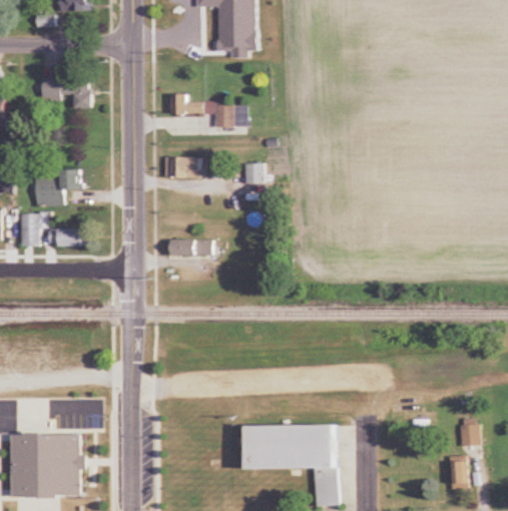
[(58,0),(59,10),(91,10),(90,0),(58,0)]
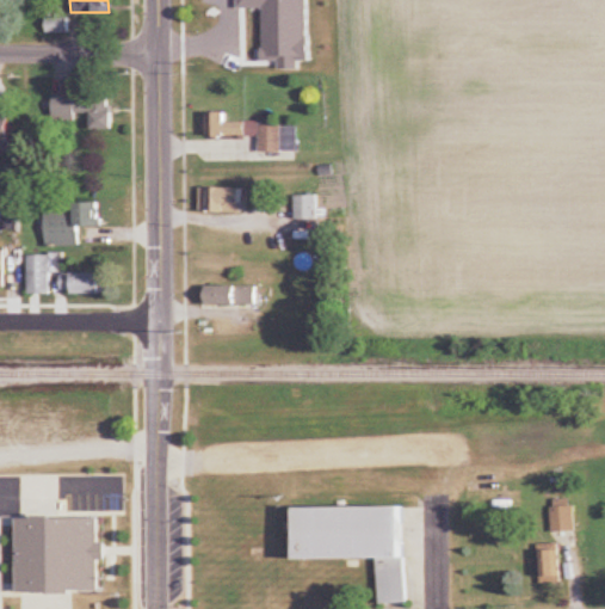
[(44,18),(44,31),(63,31),(63,18),(44,18)]
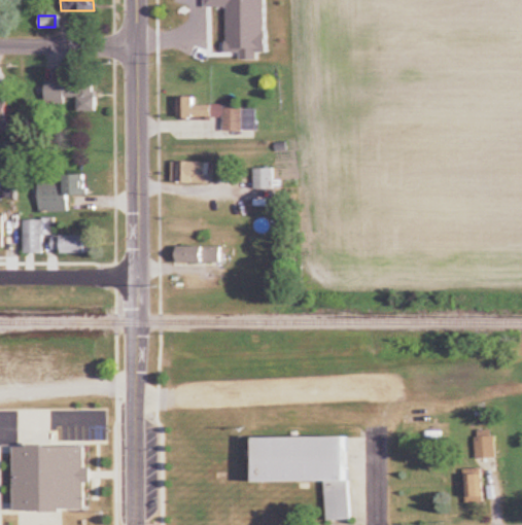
[(63,104),(63,97),(75,97),(75,112),(93,112),(93,79),(43,79),(43,104),(63,104)]
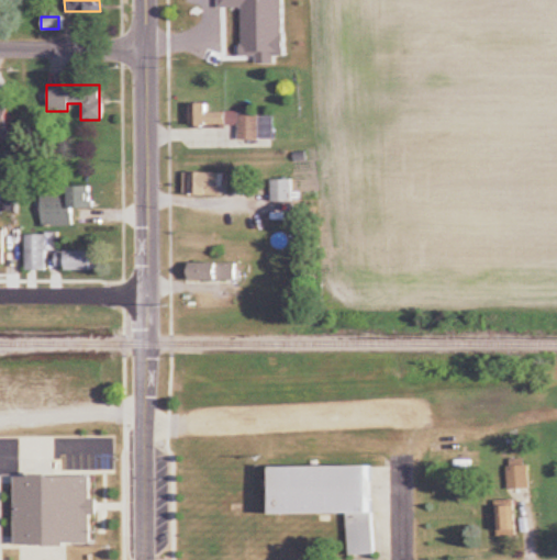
[(187,124),(222,124),(222,112),(203,112),(203,102),(187,102),(187,124)]
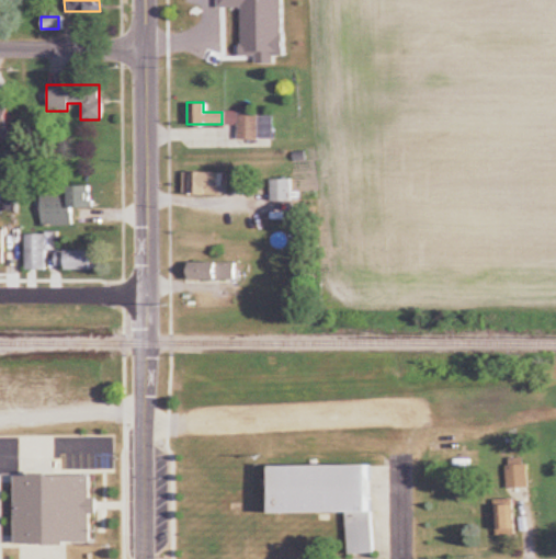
[(235,113),(234,137),(269,137),(270,114),(235,113)]
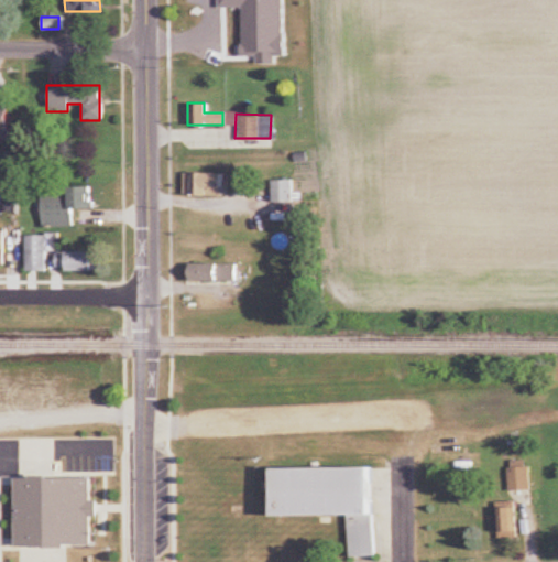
[(219,172),(187,172),(187,194),(219,194),(219,172)]
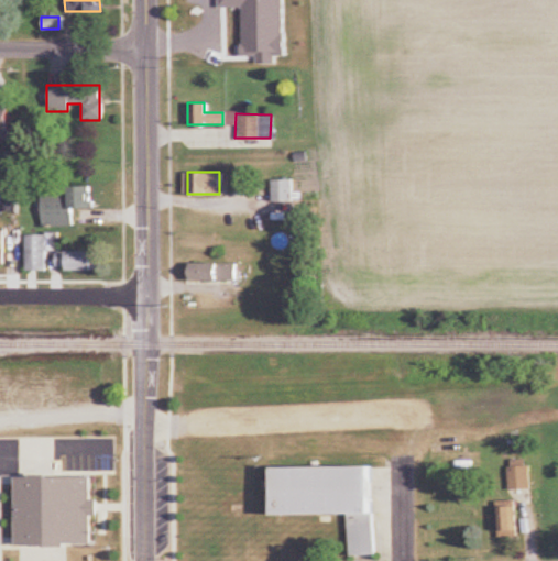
[(267,200),(288,200),(288,177),(267,177),(267,200)]
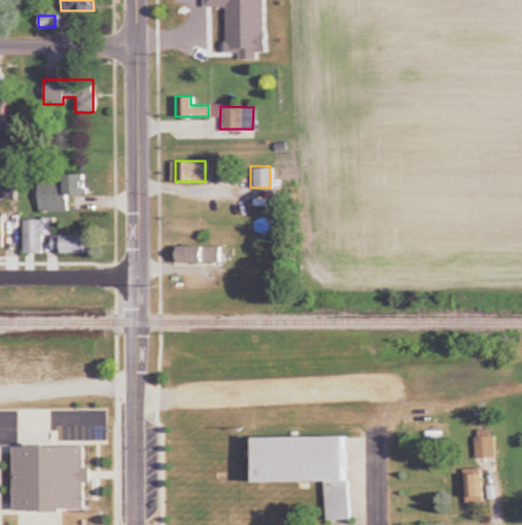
[(36,211),(64,210),(64,195),(82,195),(81,176),(35,177),(36,211)]
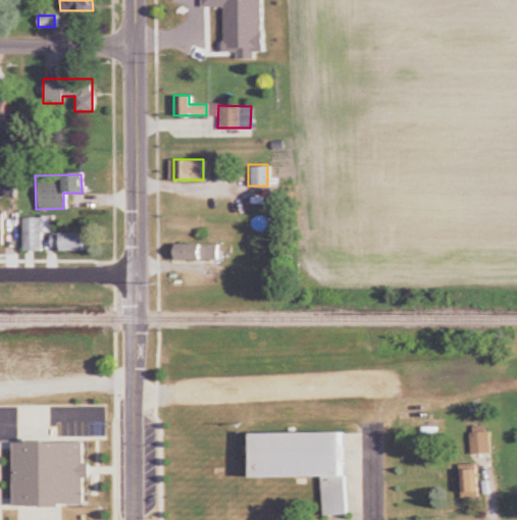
[(20,216),(20,249),(41,248),(41,234),(51,234),(51,250),(88,250),(88,231),(51,232),(50,215),(20,216)]
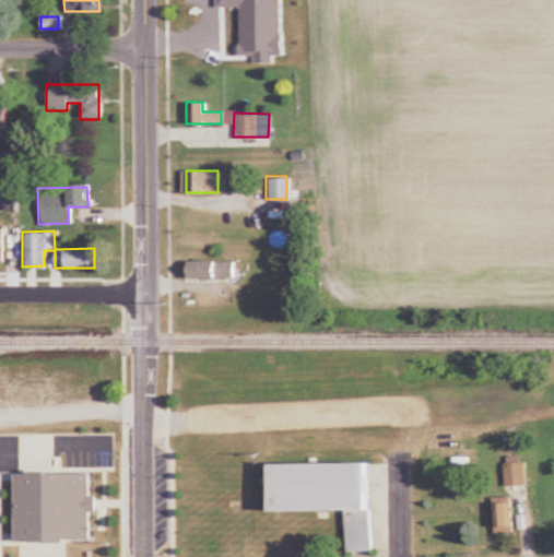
[(231,277),(231,260),(187,260),(187,277),(231,277)]
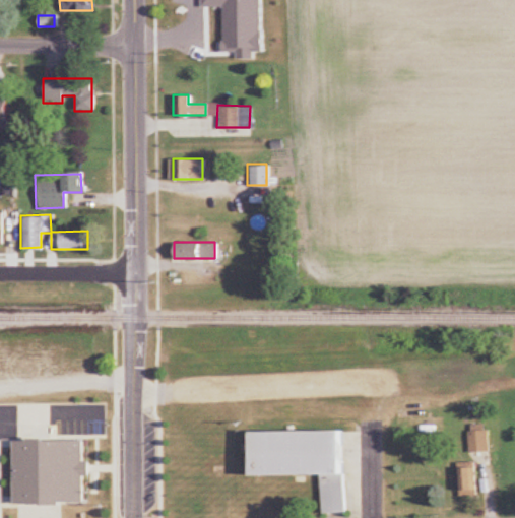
[(466,424),(466,452),(486,452),(486,424),(466,424)]
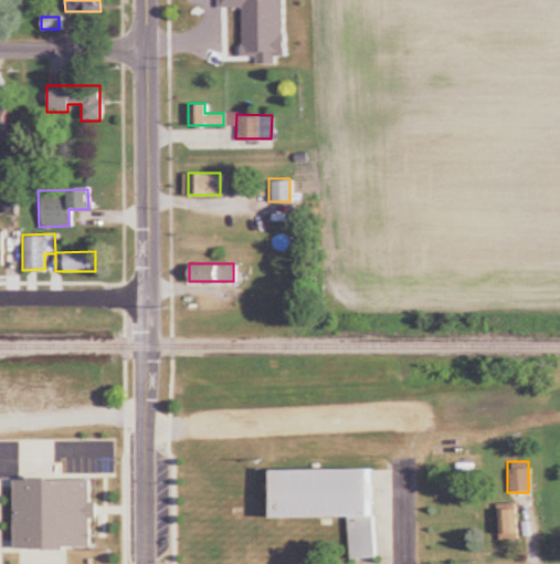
[(370,469),(272,470),(273,519),(347,518),(348,559),(371,559),(370,469)]
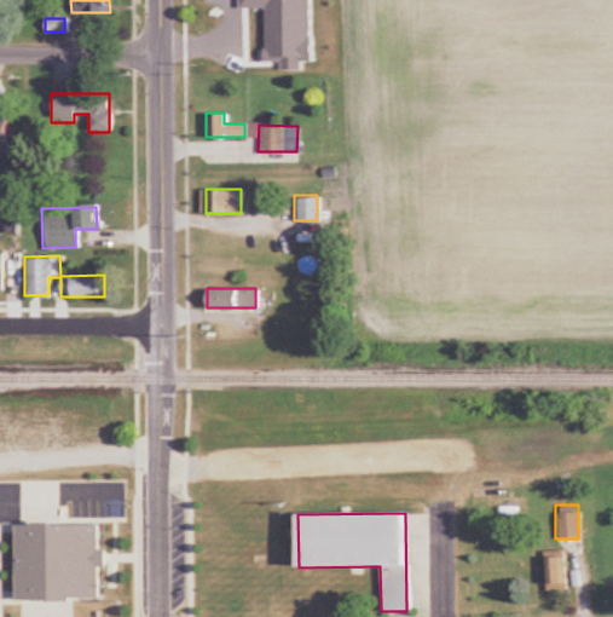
[(197,568),(293,566),(293,515),(196,517),(197,568)]
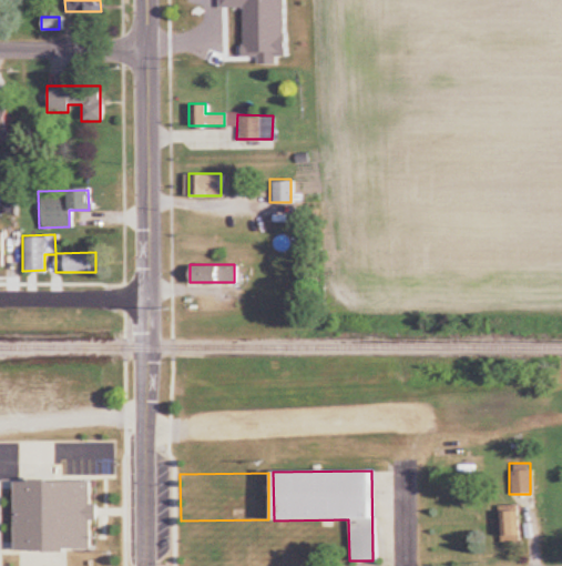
[(517,541),(517,505),(497,505),(498,542),(517,541)]
